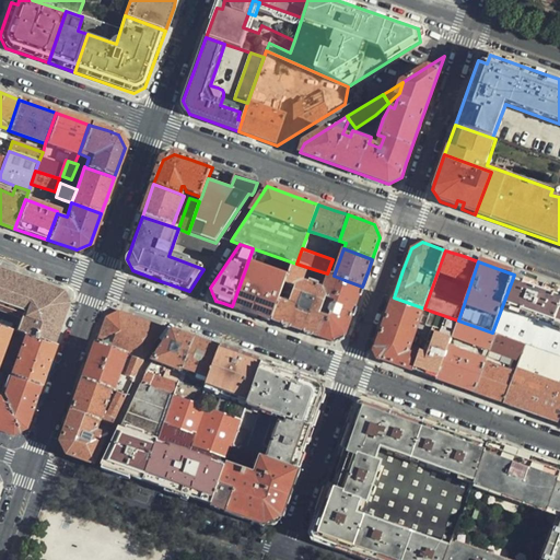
[(298,330),(324,339),(345,280),(334,276),(327,273),(323,287),(302,280),(306,267),(296,264),(293,263),(287,282),(271,321),(298,330)]
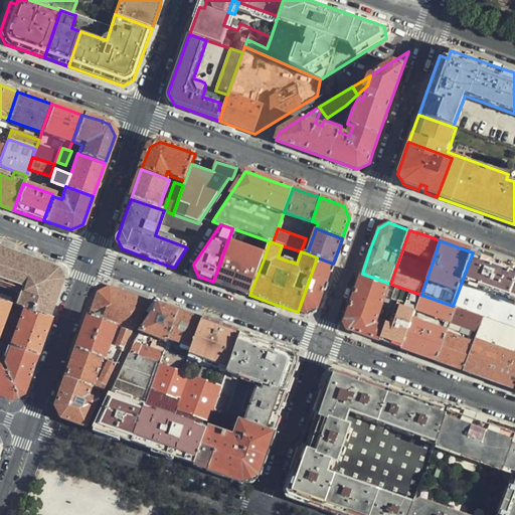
[(221,285),(249,295),(264,260),(226,245),(213,282),(221,285)]
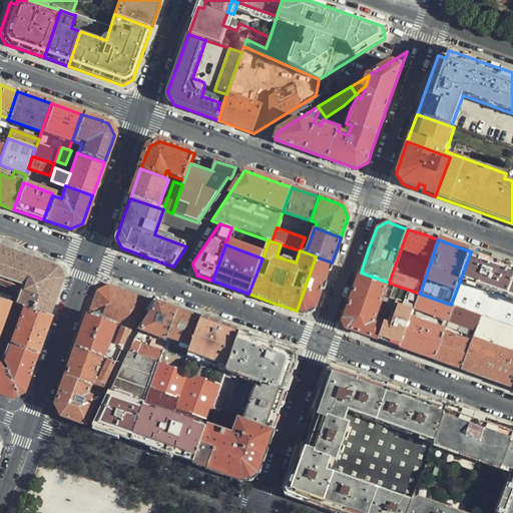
[(0,245),(0,299),(9,303),(22,307),(49,317),(62,279),(56,267),(25,255),(0,245)]
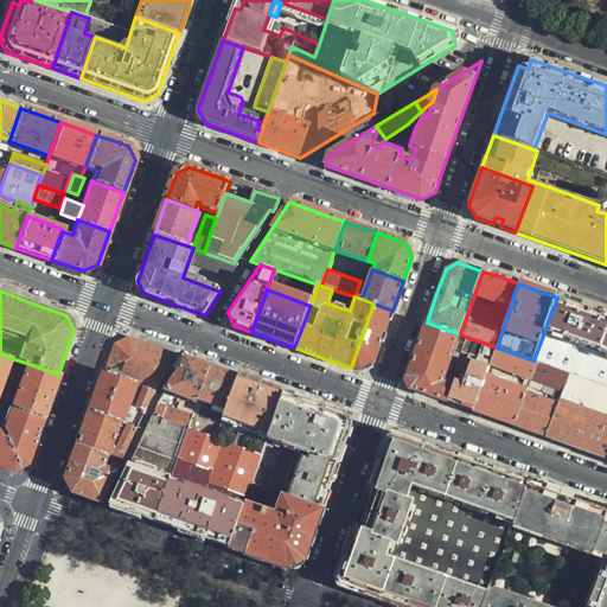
[(606,314),(587,308),(557,298),(534,360),(538,363),(569,374),(606,387),(606,314)]
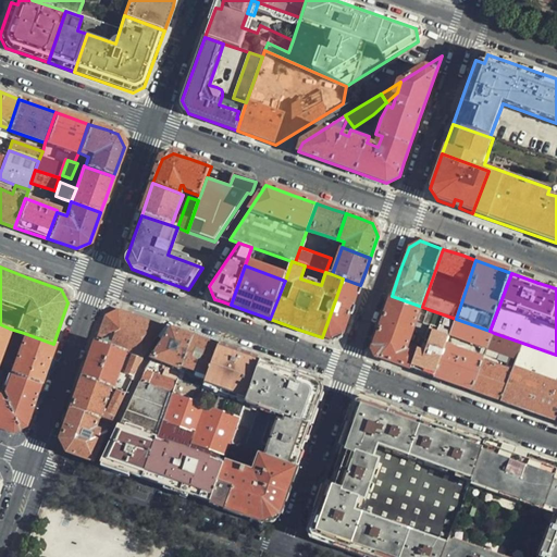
[(350,313),(360,285),(343,279),(322,337),(331,341),(343,337),(350,313)]
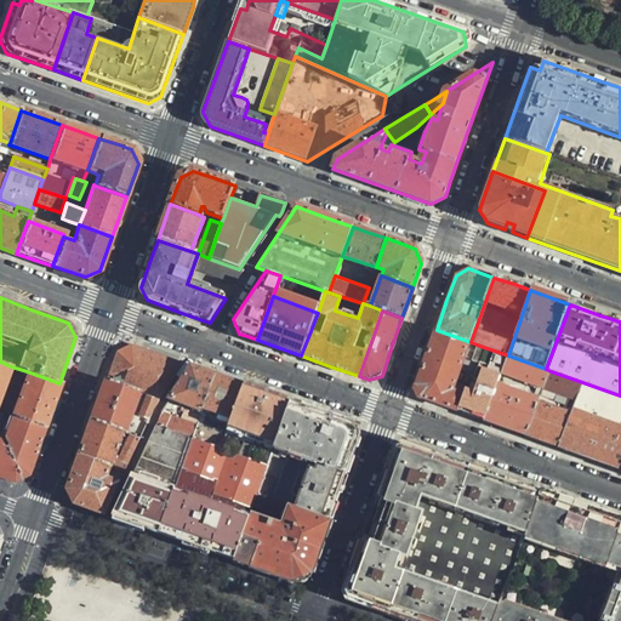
[(471,342),(437,330),(426,359),(416,387),(423,400),(459,412),(467,391),(456,386),(471,342)]
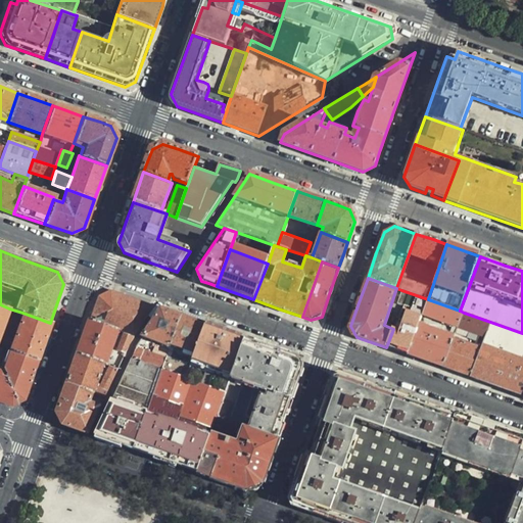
[(99,296),(90,321),(134,336),(152,306),(110,290),(105,293),(99,296)]
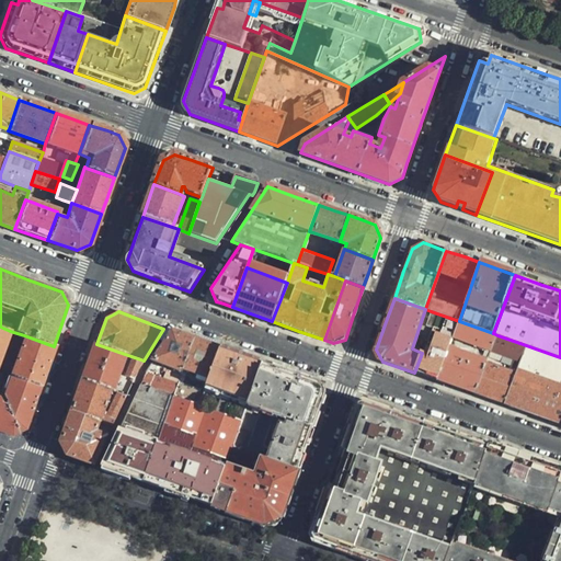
[(422,353),(414,373),(432,379),(437,381),(448,350),(453,338),(459,321),(431,311),(426,325),(434,328),(432,333),(435,334),(428,355),(422,353)]
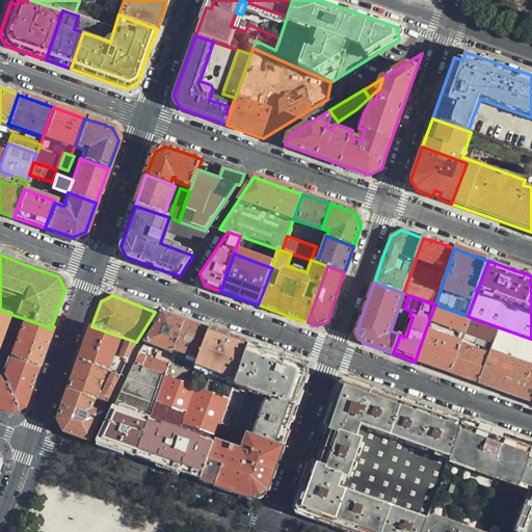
[(472,318),(468,316),(435,304),(429,320),(467,334),(472,318)]
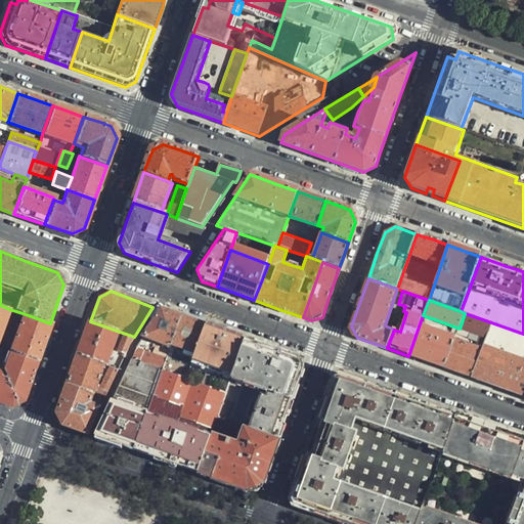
[(0,334),(9,309),(0,305),(0,334)]
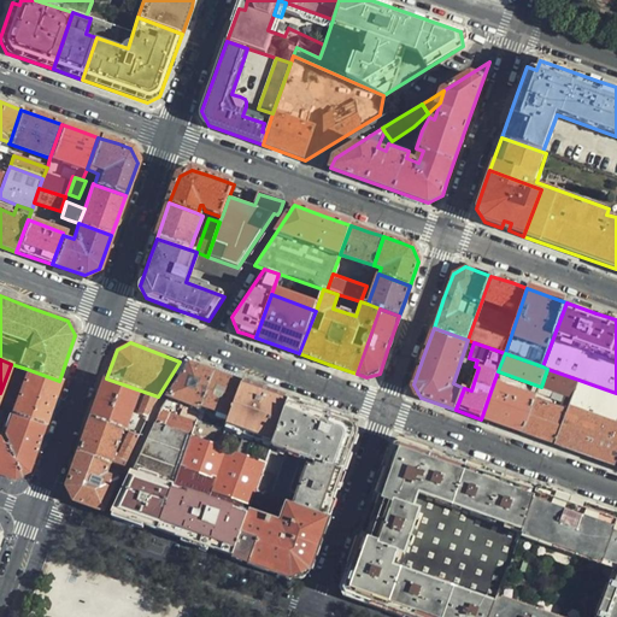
[(189,364),(170,397),(201,409),(203,406),(213,374),(201,369),(189,364)]
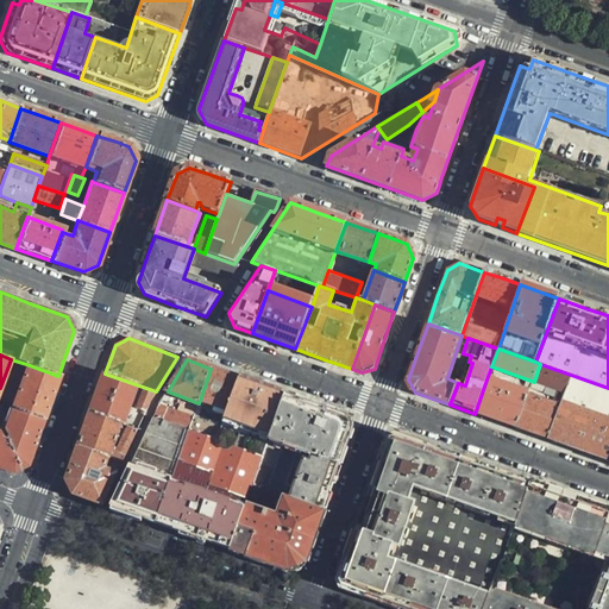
[(12,409),(43,420),(50,397),(58,376),(26,364),(12,409)]
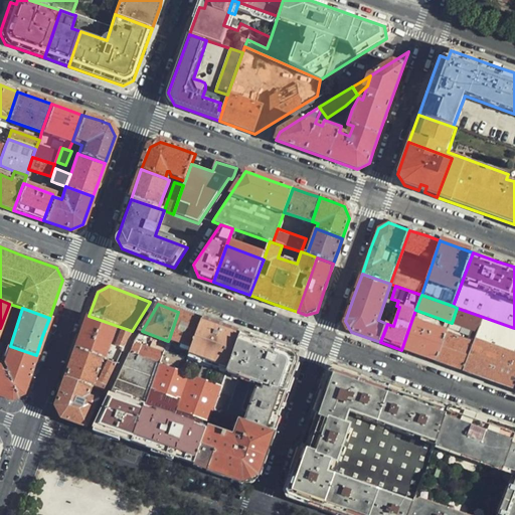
[(483,317),(457,308),(452,323),(469,330),(466,338),(474,341),(483,317)]
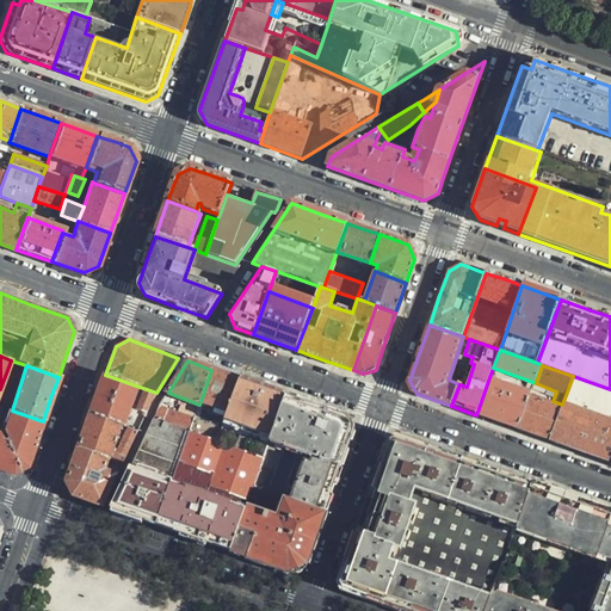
[(226,375),(211,370),(201,402),(228,413),(240,380),(226,375)]
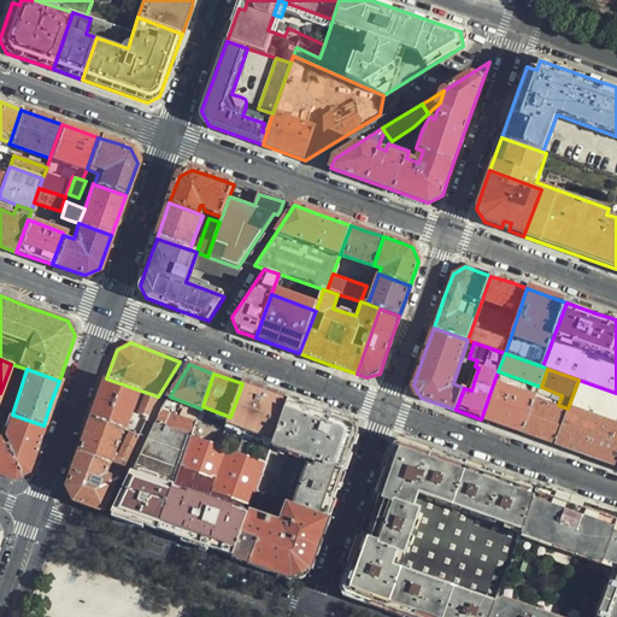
[(158,397),(106,378),(100,397),(93,417),(124,429),(131,412),(147,417),(158,397)]
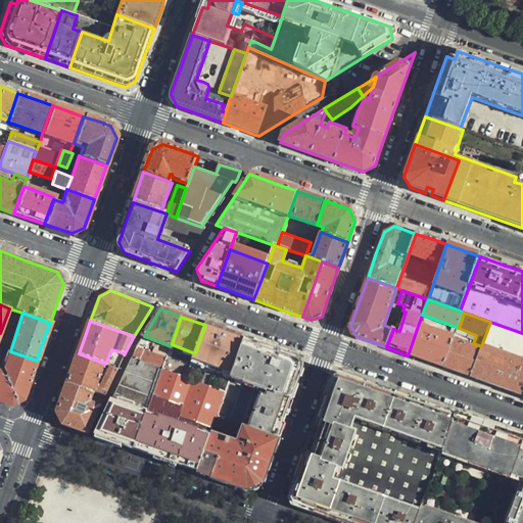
[(479,351),(470,378),(522,396),(522,333),(490,322),(481,346),(479,351)]
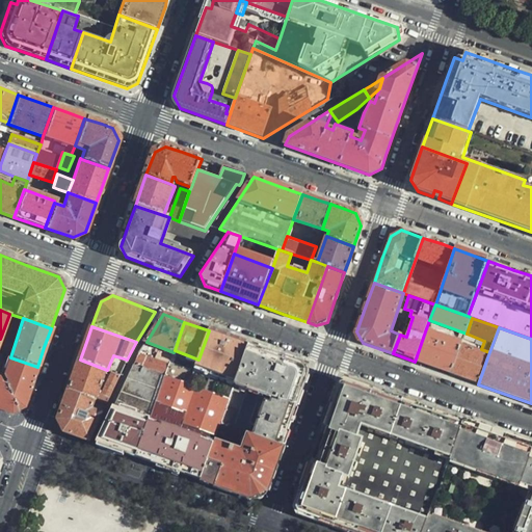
[(236,382),(248,345),(242,343),(209,330),(198,360),(195,368),(236,382)]
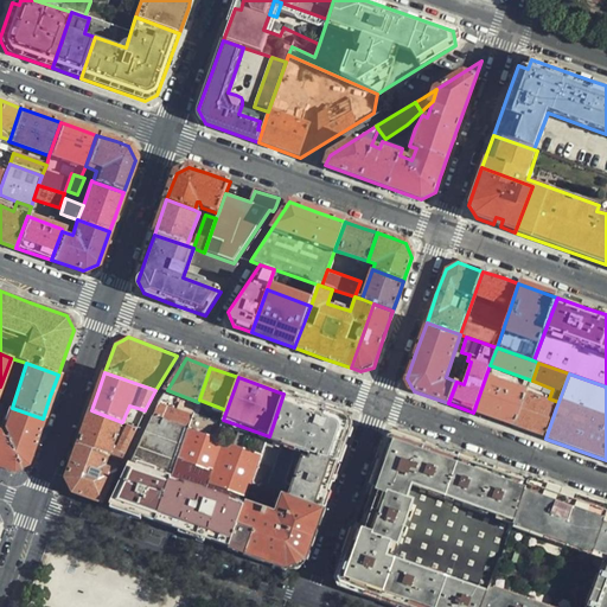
[(485,378),(473,413),(493,420),(515,427),(525,397),(526,394),(485,378)]
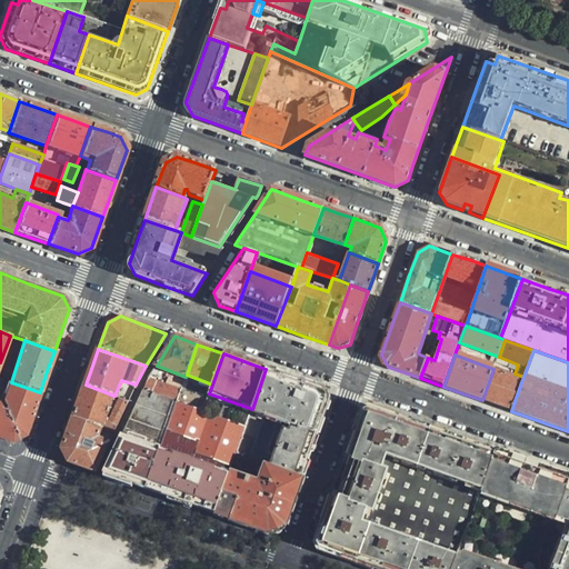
[(237,453),(303,478),(312,453),(330,403),(326,397),(321,390),(266,369),(252,409),(246,429),(237,453)]
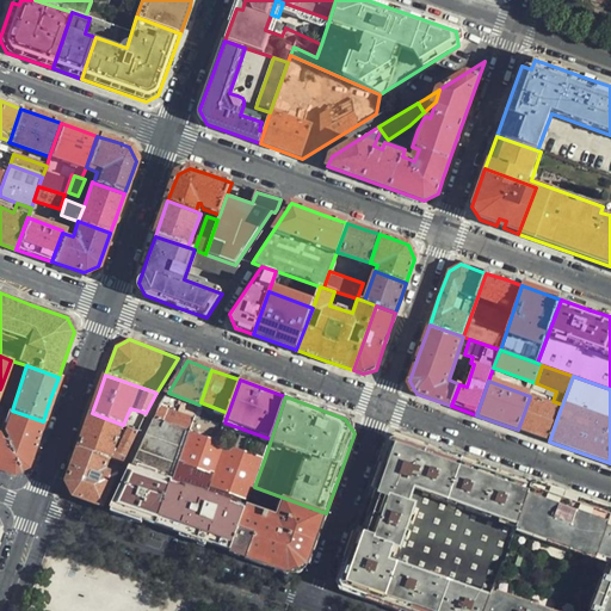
[(529,400),(518,430),(534,436),(549,442),(560,411),(529,400)]
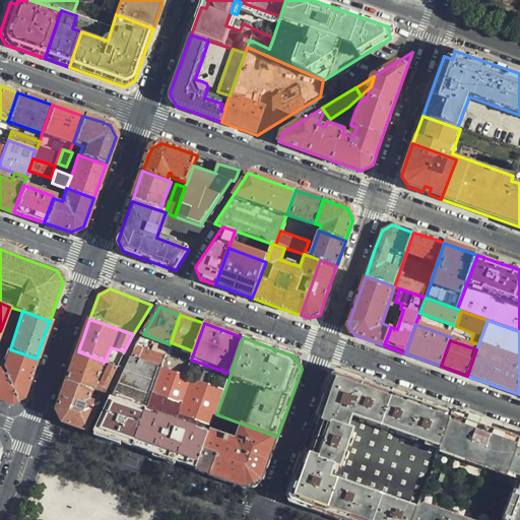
[(135,346),(130,356),(161,368),(166,358),(135,346)]
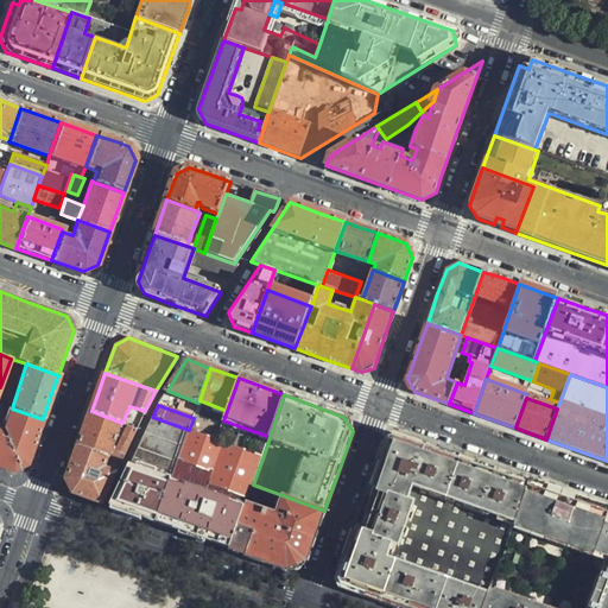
[(35,443),(43,419),(12,409),(4,431),(6,434),(5,438),(19,468),(26,463),(35,443)]
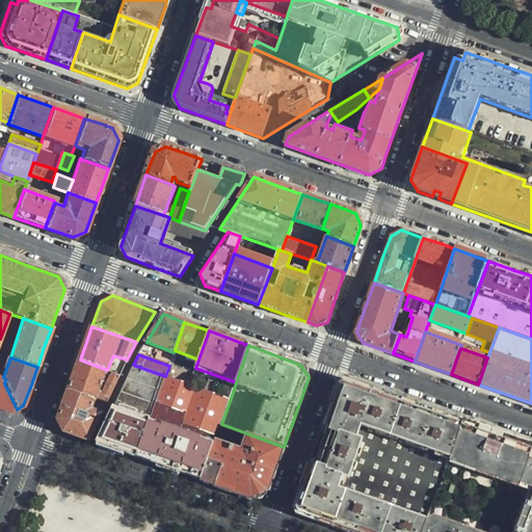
[(107,370),(80,360),(76,372),(69,391),(96,400),(106,404),(120,375),(107,370)]
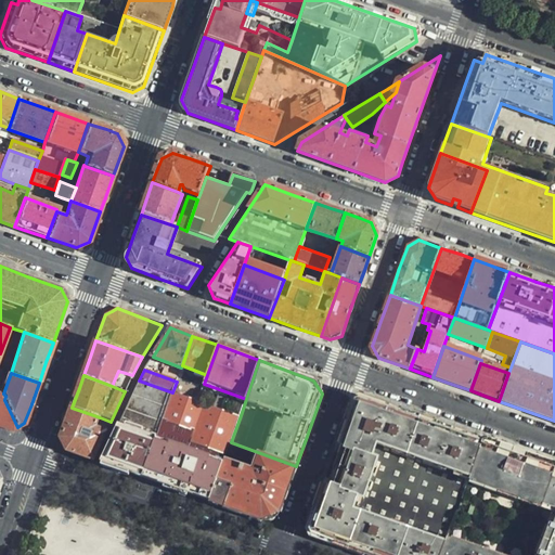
[(172,392),(139,381),(101,463),(123,470),(143,478),(172,392)]
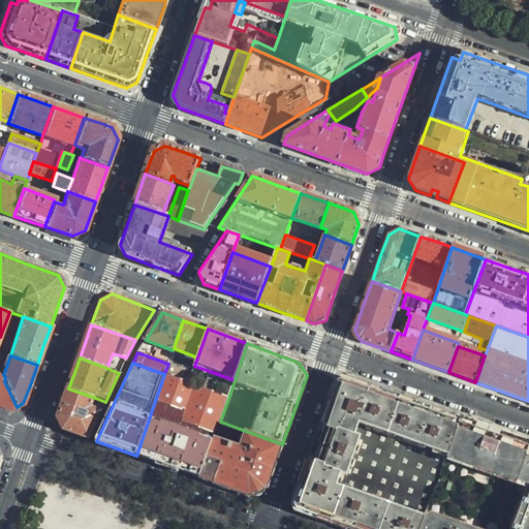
[(168,364),(164,374),(188,382),(192,372),(168,364)]
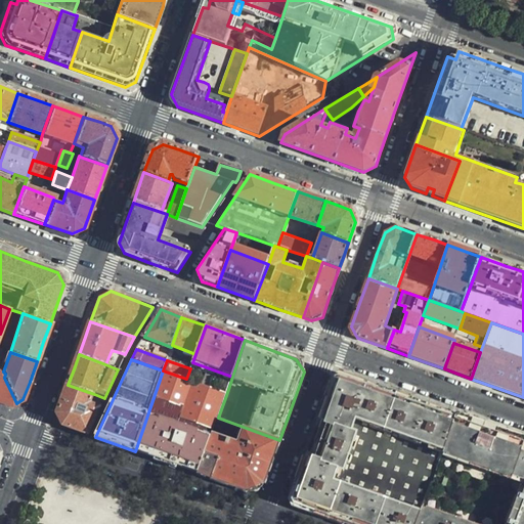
[(163,370),(135,451),(165,462),(199,474),(218,418),(226,395),(186,379),(163,370)]
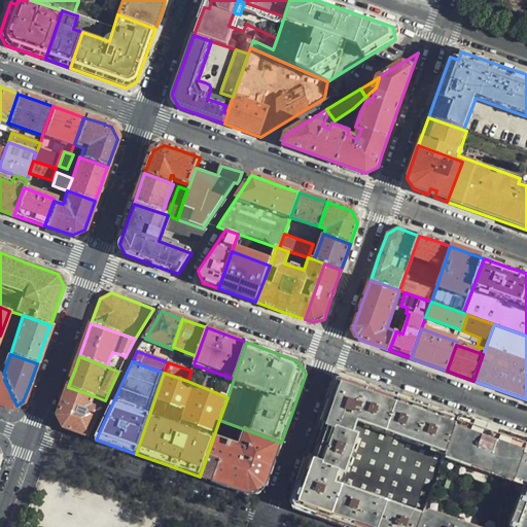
[(335,384),(320,424),(325,425),(329,427),(327,433),(319,456),(317,462),(312,461),(308,459),(293,499),(300,513),(341,526),(418,526),(458,419),(435,411),(380,390),(344,377),(335,384)]
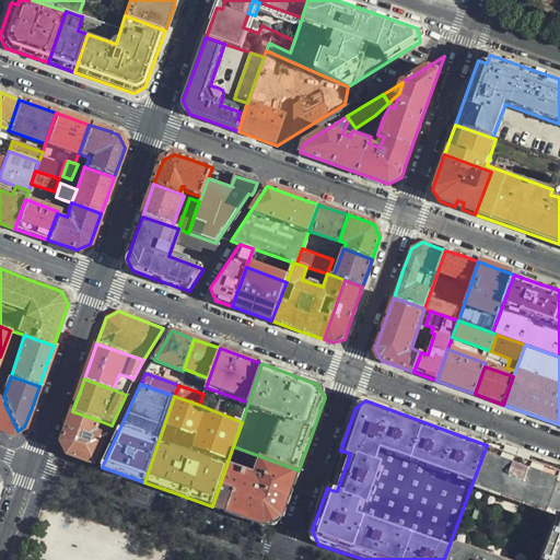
[(0,430),(11,434),(18,431),(4,404),(0,403),(0,430)]
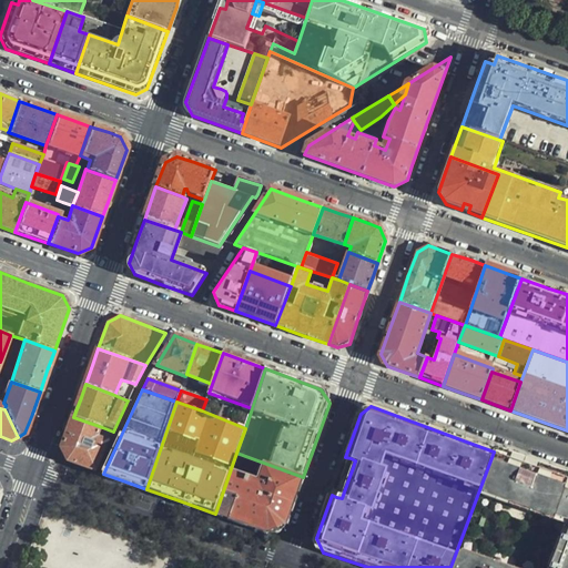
[(102,427),(73,417),(69,429),(63,447),(69,462),(95,472),(108,444),(98,439),(102,427)]
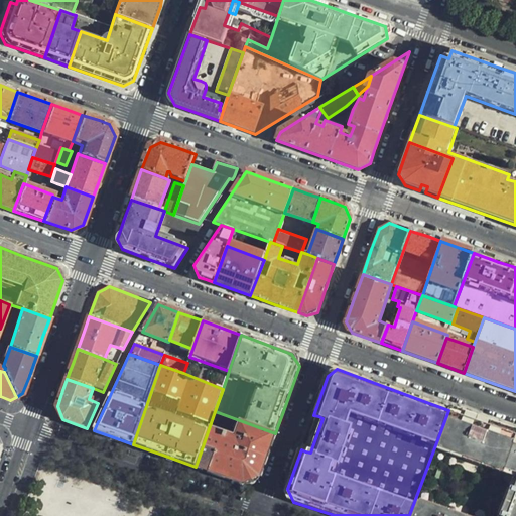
[(515,515),(515,433),(511,432),(448,410),(409,515),(515,515)]
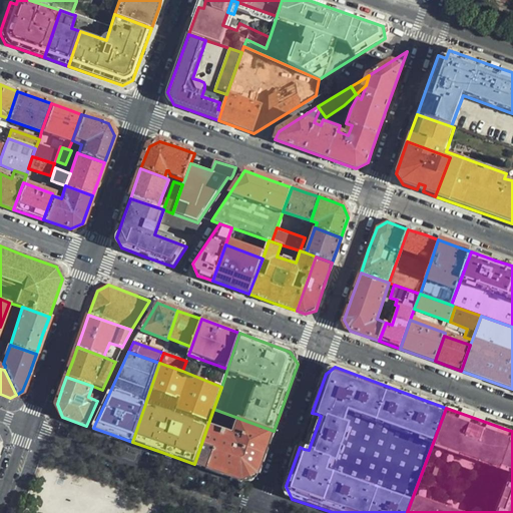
[(264,458),(274,431),(213,409),(194,464),(245,482),(258,476),(264,458)]
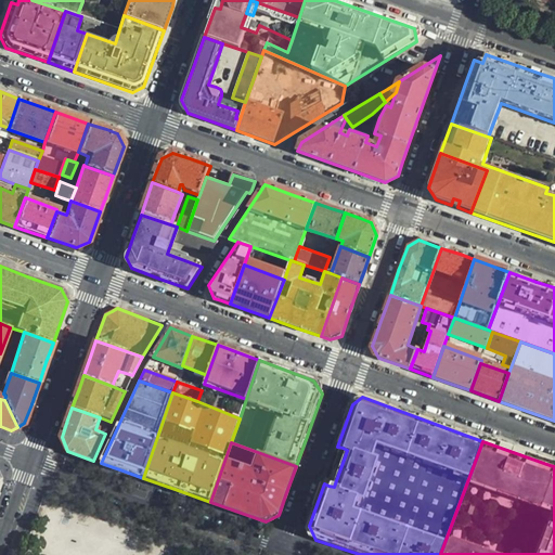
[(347,450),(343,448),(328,486),(334,487),(336,480),(345,456),(347,450)]
